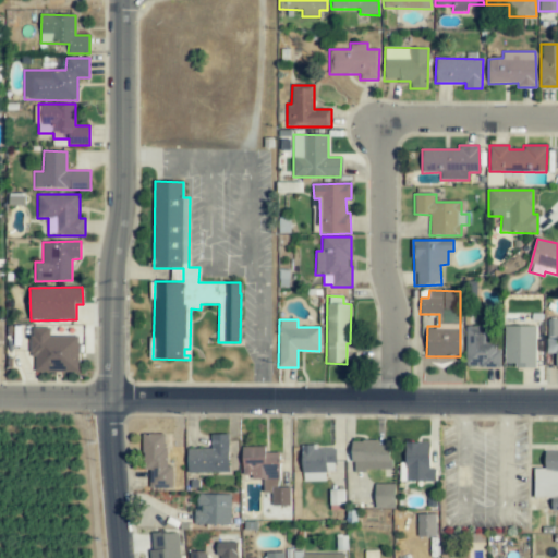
[(557,343),(557,319),(547,319),(546,353),(557,353),(557,368),(557,343)]
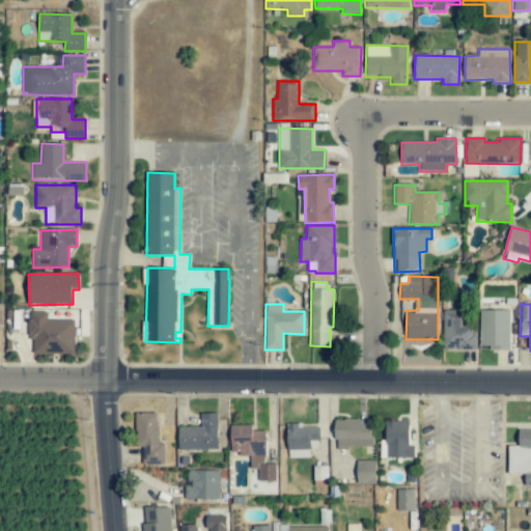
[(462,311),(443,310),(443,348),(475,350),(475,326),(462,326),(462,311)]
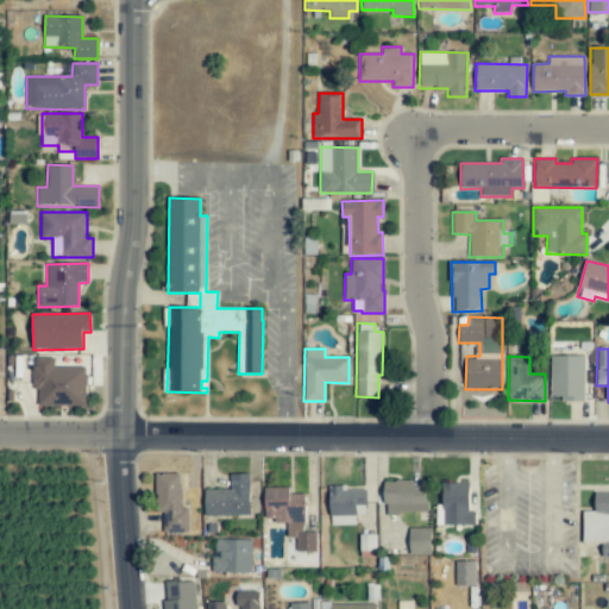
[(551,400),(584,400),(585,356),(551,356),(551,400)]
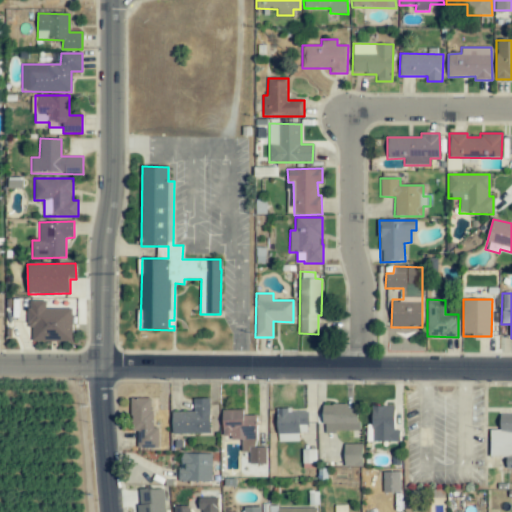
[(45,308),(45,301),(30,300),(28,341),(71,342),(72,308),(45,308)]
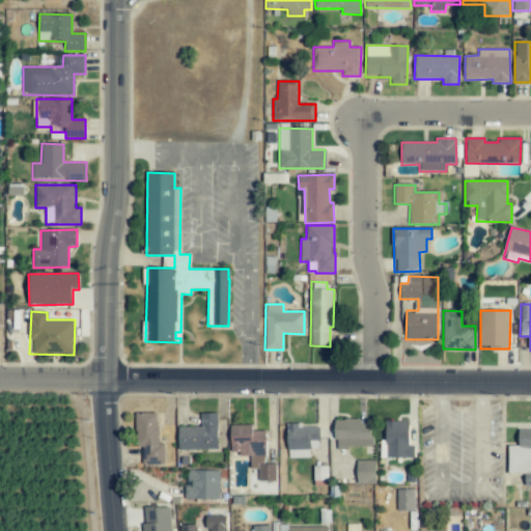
[(138,464),(164,464),(164,444),(158,444),(158,413),(139,413),(138,464)]
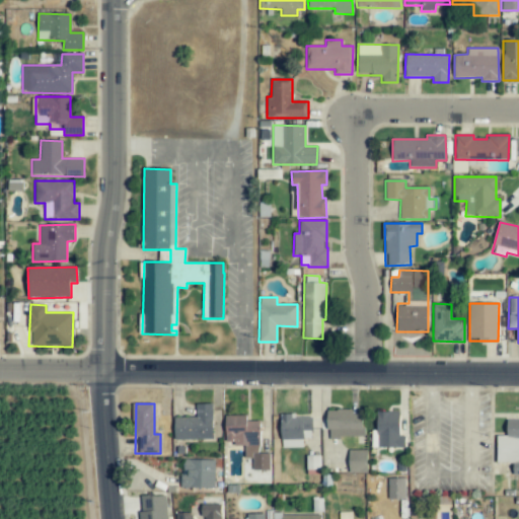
[(213,403),(197,403),(197,418),(175,417),(174,440),(212,440),(213,403)]
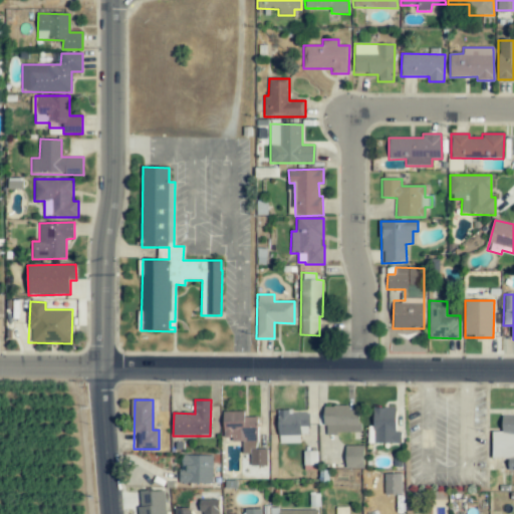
[(324,407),(324,433),(359,433),(360,407),(324,407)]
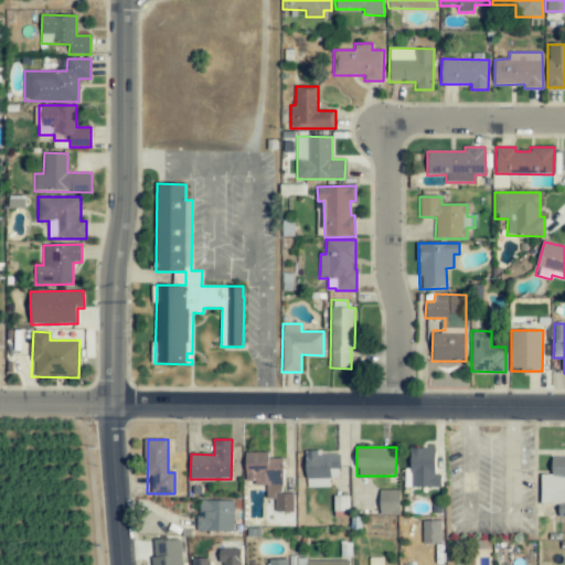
[(435,448),(412,448),(411,487),(440,488),(440,475),(434,475),(435,448)]
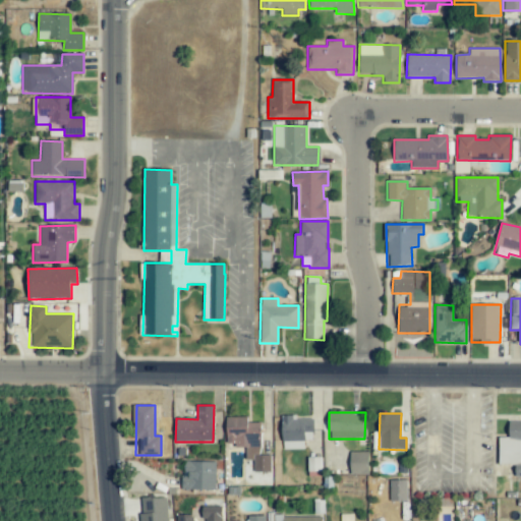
[(312,418),(295,419),(295,415),(282,415),(282,449),(303,449),(303,440),(313,440),(312,418)]
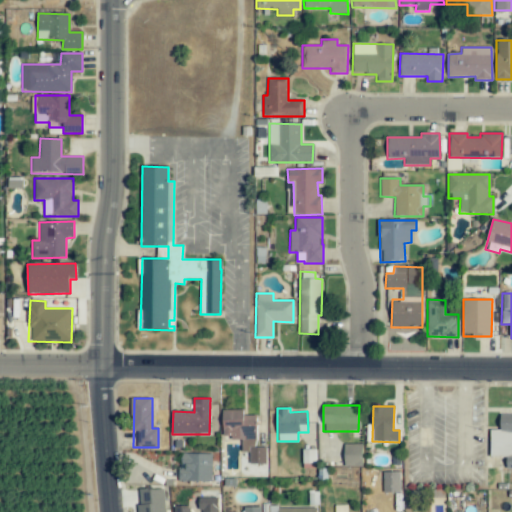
[(222,410),(222,438),(241,438),(241,452),(249,452),(249,464),(266,464),(265,447),(256,447),(255,415),(244,415),(244,410),(222,410)]
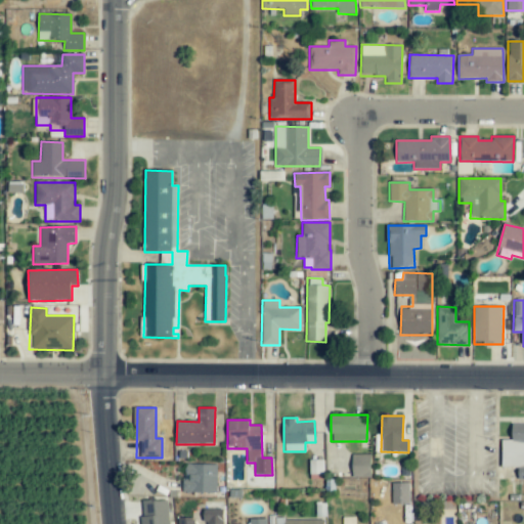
[(523,422),(512,423),(512,440),(501,440),(501,468),(518,467),(518,480),(523,479),(523,422)]
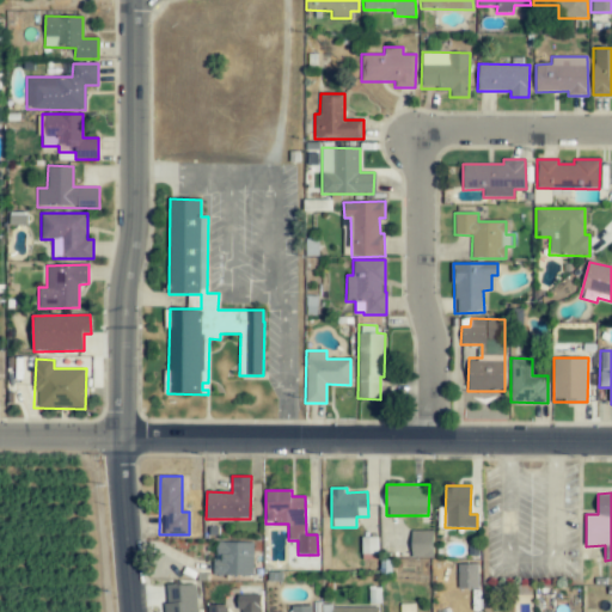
[(411,557),(433,557),(433,531),(411,531),(411,557)]
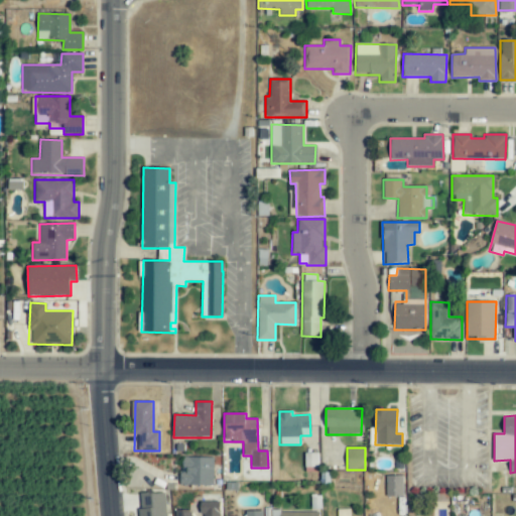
[(214,457),(181,457),(180,485),(213,485),(214,457)]
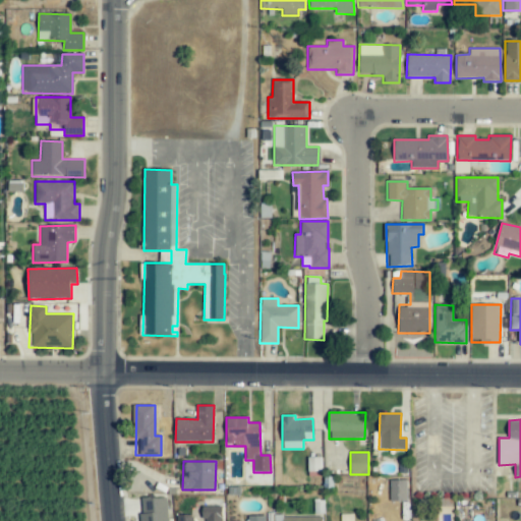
[(407,501),(406,480),(390,480),(390,502),(407,501)]
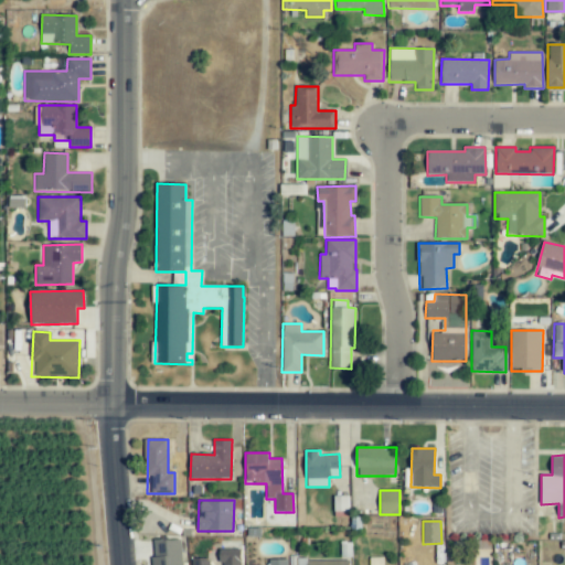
[(181,564),(181,540),(152,540),(152,564),(181,564)]
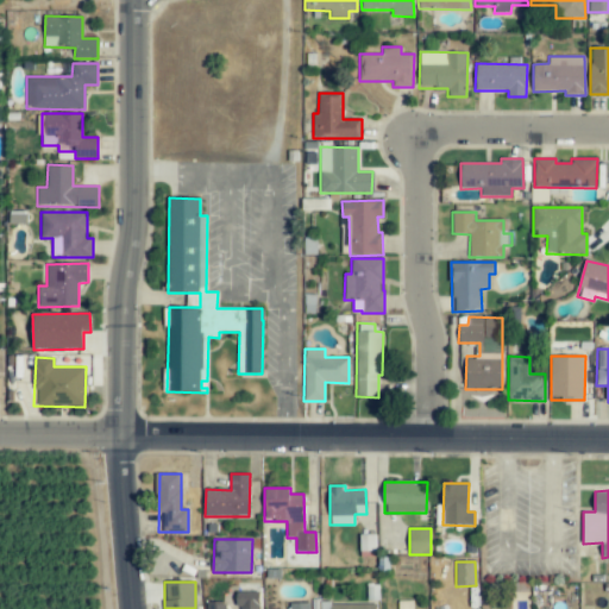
[(237,608),(258,608),(258,591),(237,591),(237,608)]
